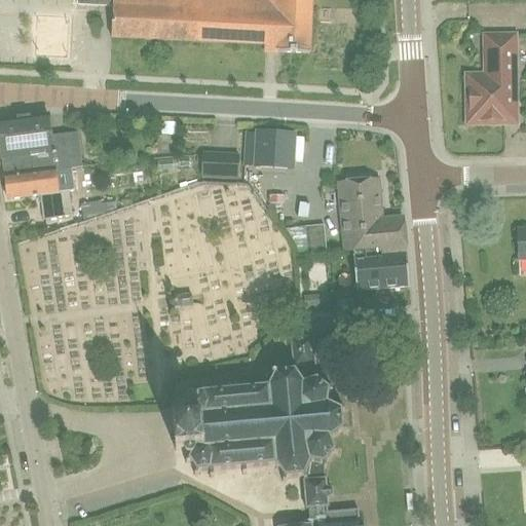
[(77,0),(78,6),(113,8),(111,39),(260,45),(261,0),(77,0)]
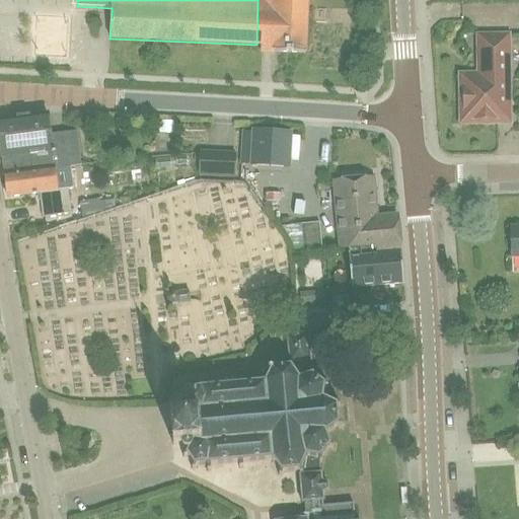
[(257,0),(256,45),(275,46),(275,53),(306,54),(308,0),(257,0)]
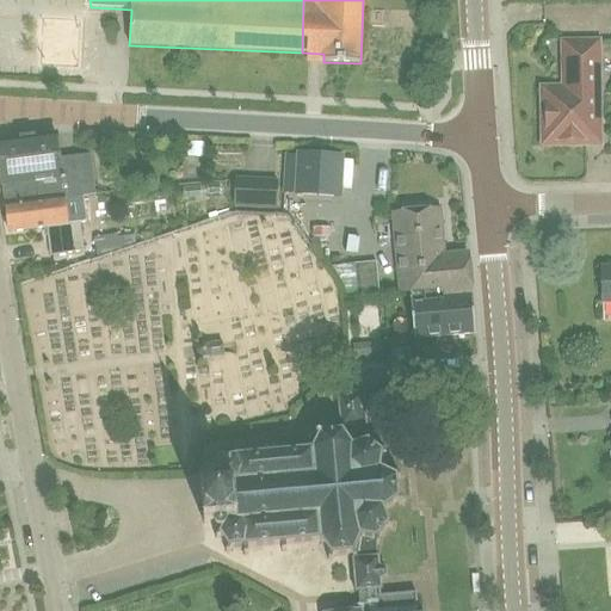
[(597,133),(597,88),(596,43),(562,44),(563,90),(559,90),(542,106),(542,137),(549,144),(586,144),(597,133)]
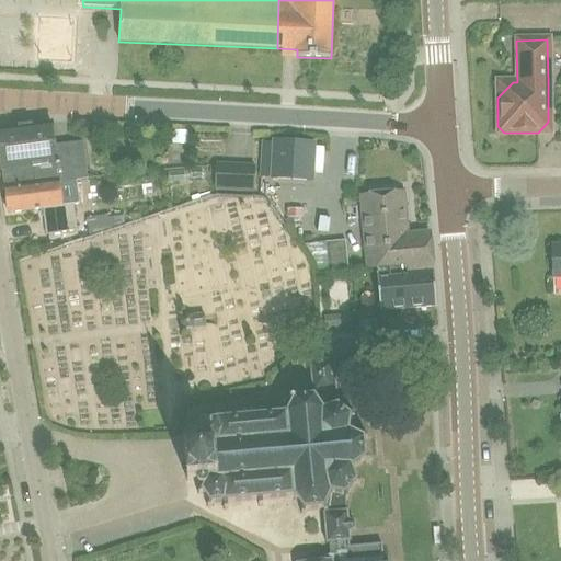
[(83,144),(68,145),(53,147),(50,124),(0,129),(0,157),(4,189),(59,182),(88,179),(83,144)]
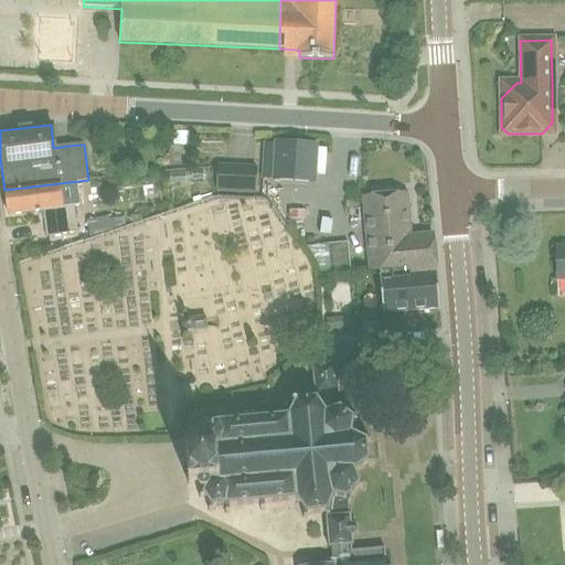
[(189,132),(176,131),(174,146),(188,147),(189,132)]
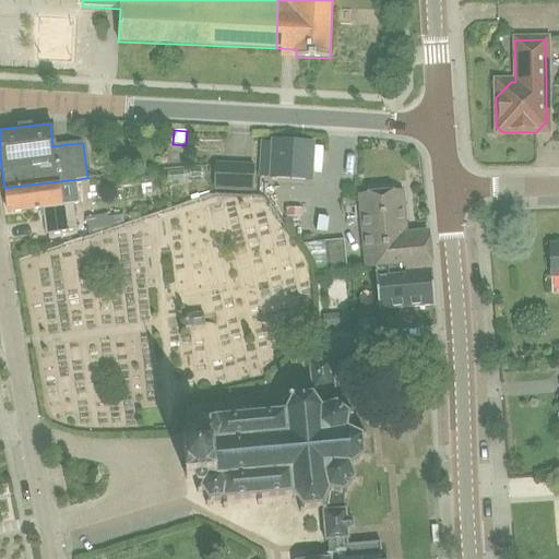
[(274,139),(272,175),(310,177),(313,141),(274,139)]
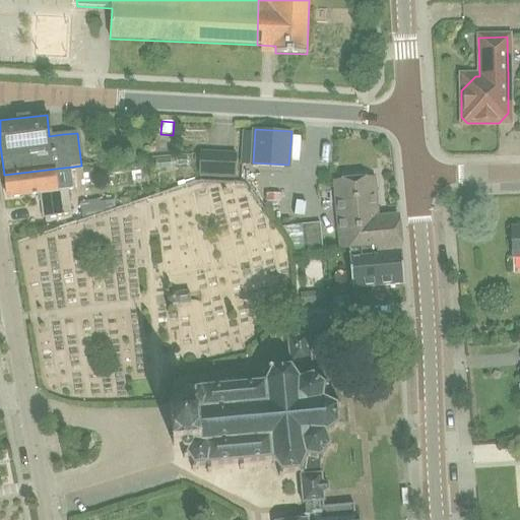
[(237,155),(201,153),(200,176),(236,178),(237,155)]
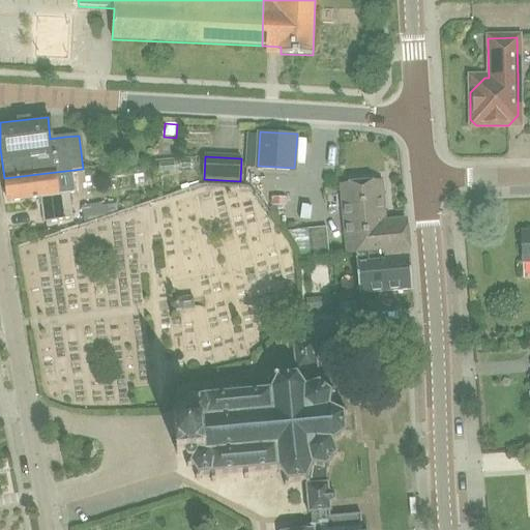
[(58,194),(56,172),(4,178),(7,202),(40,199),(42,223),(72,218),(69,193),(58,194)]
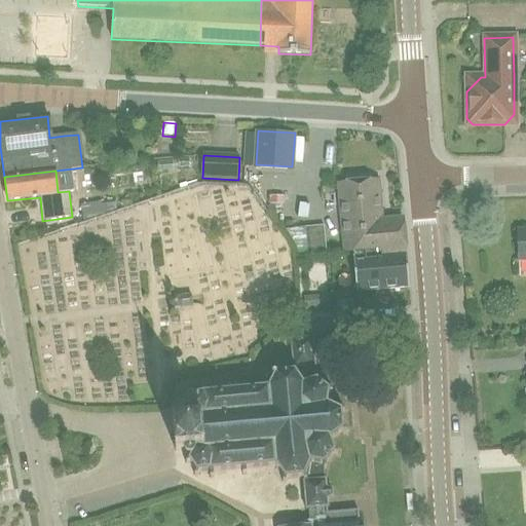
[(382,256),(406,254),(403,220),(380,221),(377,182),(339,185),(344,253),(352,252),(365,252),(366,261),(382,260),(382,256)]
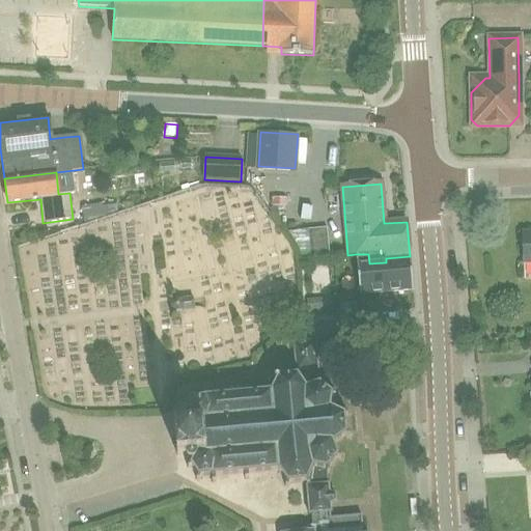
[(328,256),(327,230),(307,231),(309,258),(328,256)]
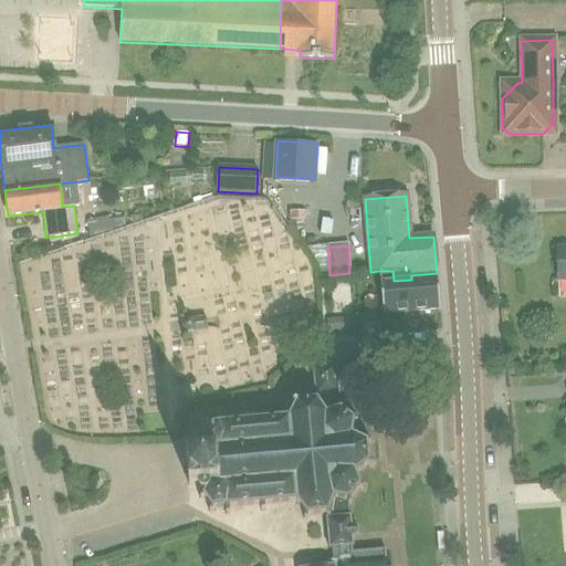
[(439,311),(437,273),(411,275),(411,280),(394,281),(392,271),(379,271),(383,315),(439,311)]
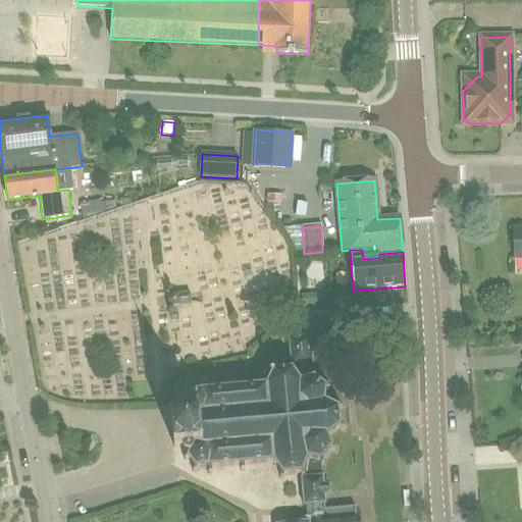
[(168,308),(191,306),(190,295),(167,296),(168,308)]
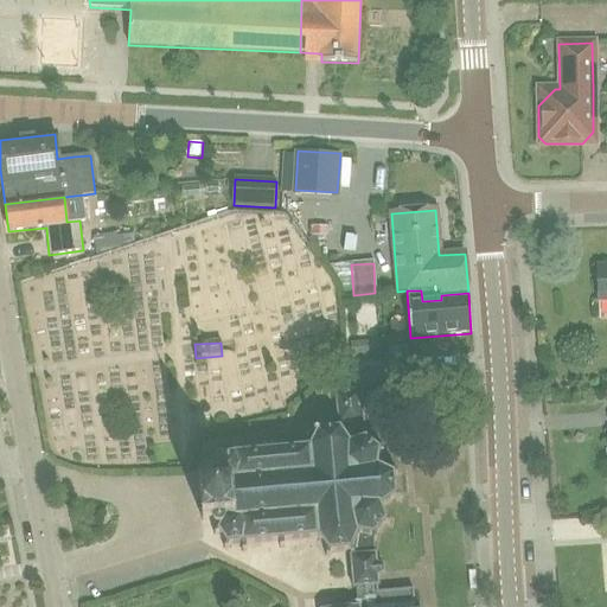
[(281,435),(281,443),(274,443),(274,446),(269,447),(270,453),(237,457),(236,449),(232,451),(232,457),(219,458),(217,454),(215,455),(217,460),(212,471),(208,472),(208,475),(212,474),(221,486),(199,489),(202,521),(213,519),(216,524),(219,528),(218,532),(213,532),(215,536),(218,535),(225,544),(223,549),(227,551),(229,547),(241,545),(242,553),(247,553),(246,547),(279,543),(280,549),(283,549),(283,543),(318,540),(327,554),(325,557),(328,558),(331,554),(349,553),(351,556),(350,556),(353,589),(356,589),(357,599),(365,598),(364,588),(377,587),(378,587),(377,577),(383,574),(383,566),(376,564),(376,554),(374,555),(374,543),(376,542),(374,537),(385,524),(389,525),(390,522),(384,522),(379,509),(395,499),(398,500),(398,498),(395,497),(394,478),(397,475),(395,473),(391,475),(377,467),(378,455),(383,453),(382,451),(378,452),(365,442),(366,438),(363,436),(362,423),(364,423),(360,391),(334,394),(337,426),(339,426),(338,432),(319,433),(317,428),(313,429),(314,432),(281,435)]
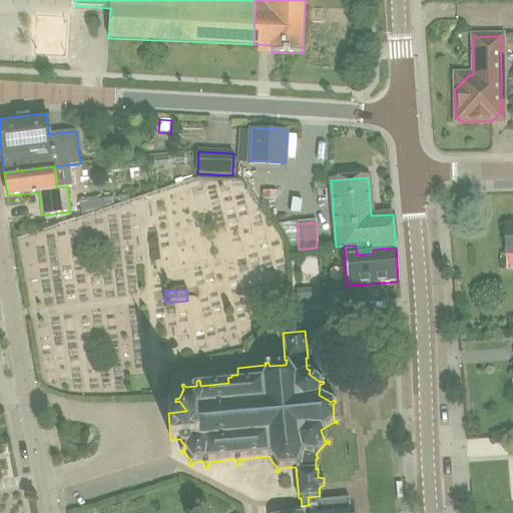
[(349,512),(348,497),(319,500),(319,496),(308,497),(309,505),(302,506),(302,512),(300,512),(349,512)]
